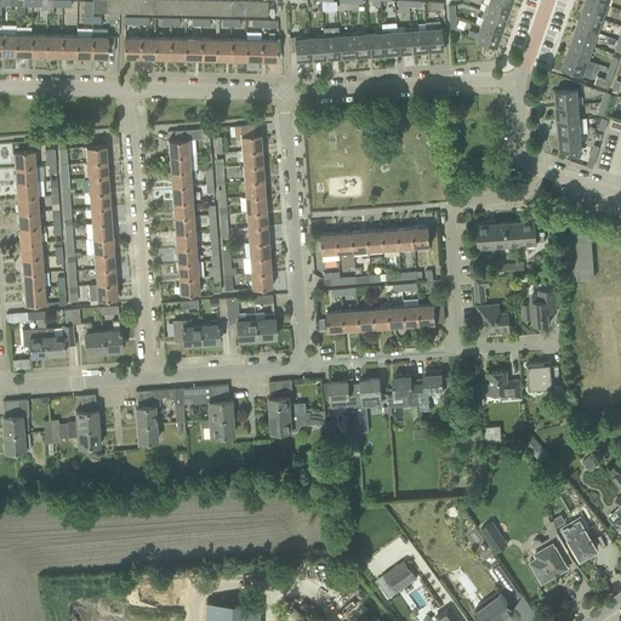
[(46,12),(46,0),(32,0),(32,6),(40,6),(40,20),(46,20),(46,12)]
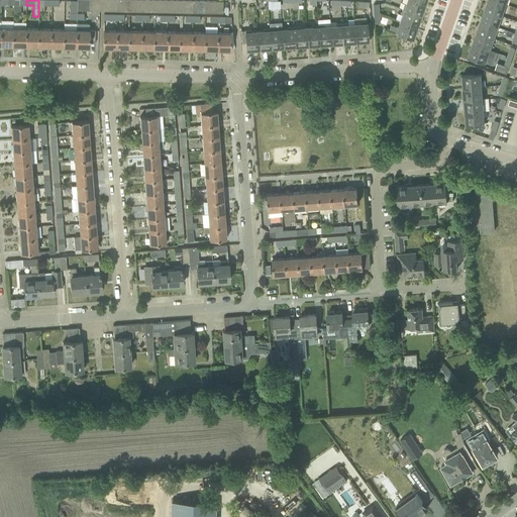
[(52,6),(52,0),(45,0),(38,0),(38,10),(45,10),(45,6),(52,6)]
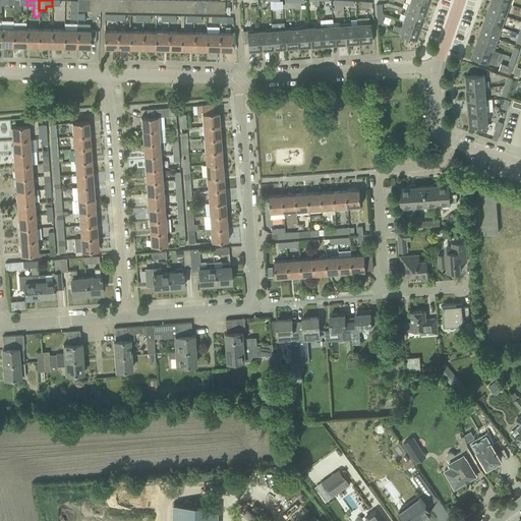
[(424,15),(428,4),(417,0),(410,0),(409,4),(408,3),(406,9),(424,15)]
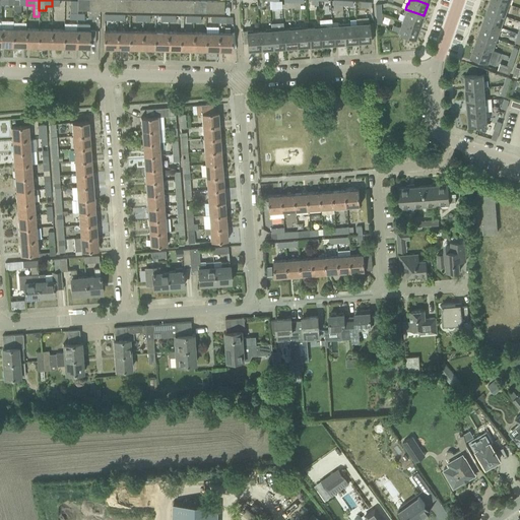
[(505,9),(507,3),(497,0),(490,0),(486,9),(505,15),(507,10),(505,9)]
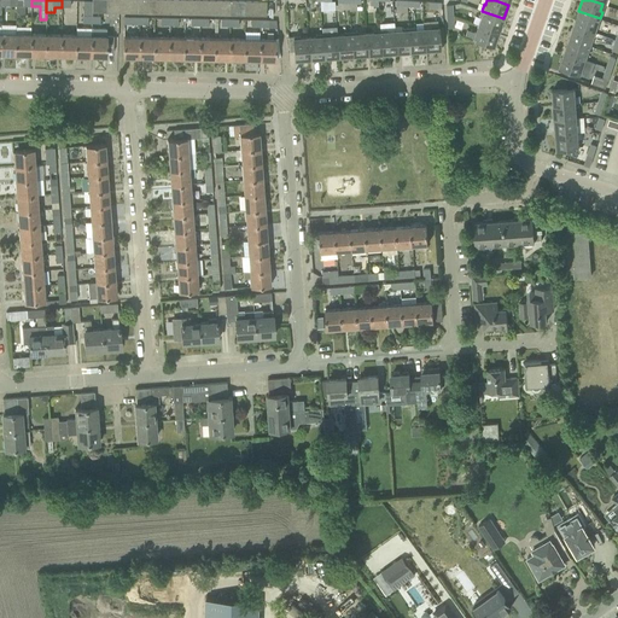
[(499,31),(503,18),(482,11),(479,18),(481,18),(478,24),(499,31)]
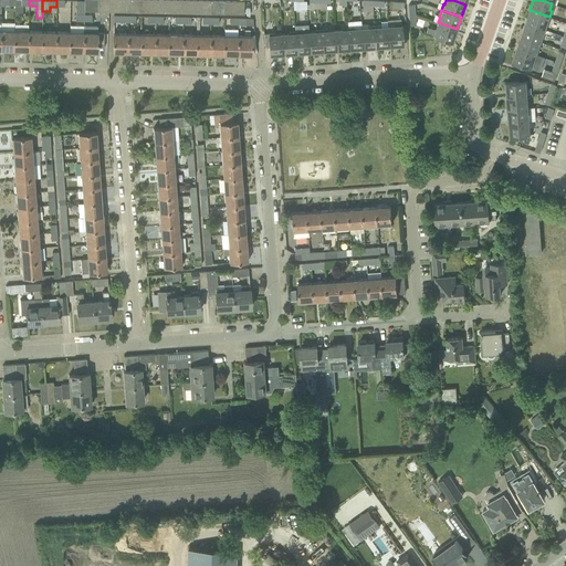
[(547,22),(549,17),(530,10),(525,22),(543,29),(545,22),(547,22)]
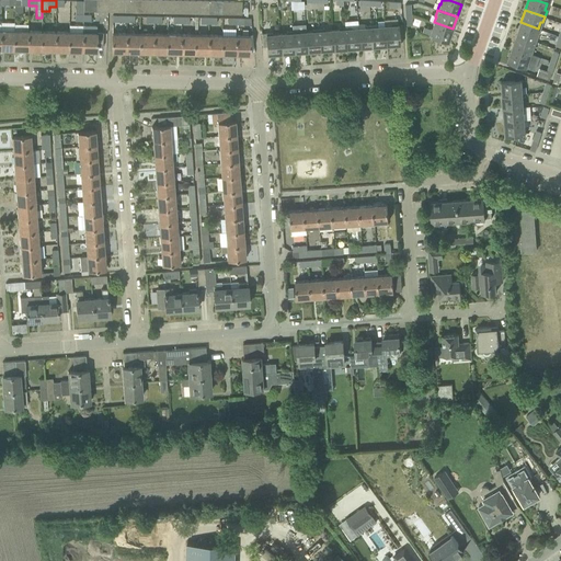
[(448,42),(453,29),(434,22),(432,30),(423,26),(422,32),(427,34),(448,42)]
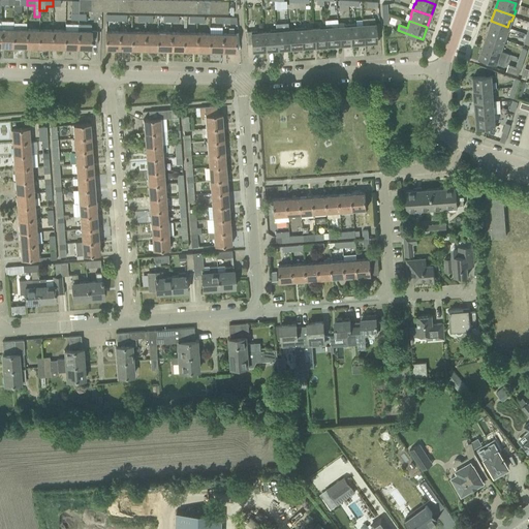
[(505,33),(507,27),(491,21),(487,33),(505,39),(507,33),(505,33)]
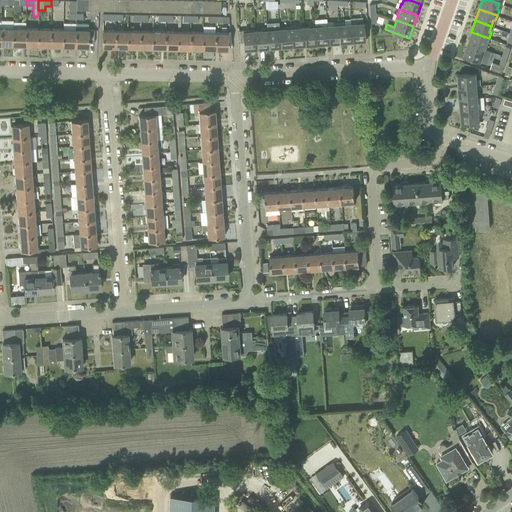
[(364,41),(363,26),(363,22),(358,22),(358,24),(351,24),(352,42),(364,41)]
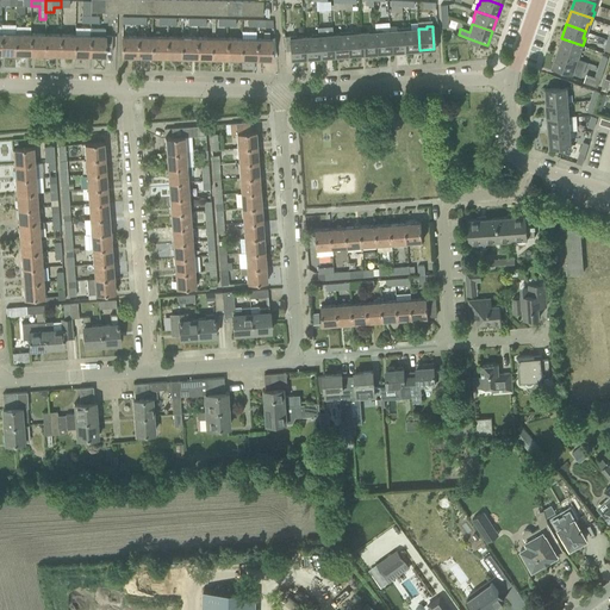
[(419,50),(418,29),(411,30),(411,27),(404,29),(405,51),(419,50)]
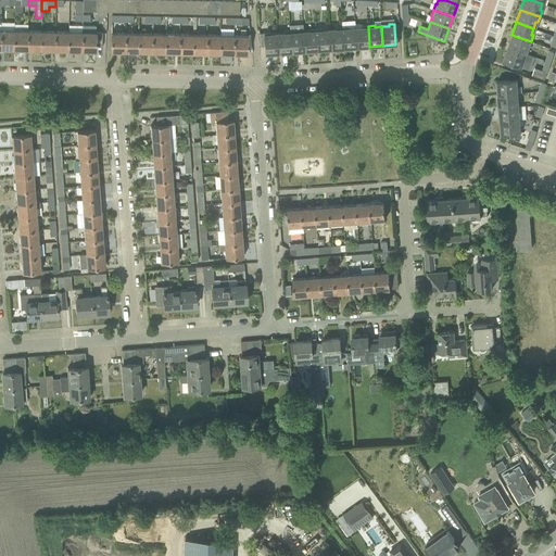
[(369,47),(368,26),(362,26),(363,28),(355,28),(356,47),(369,47)]
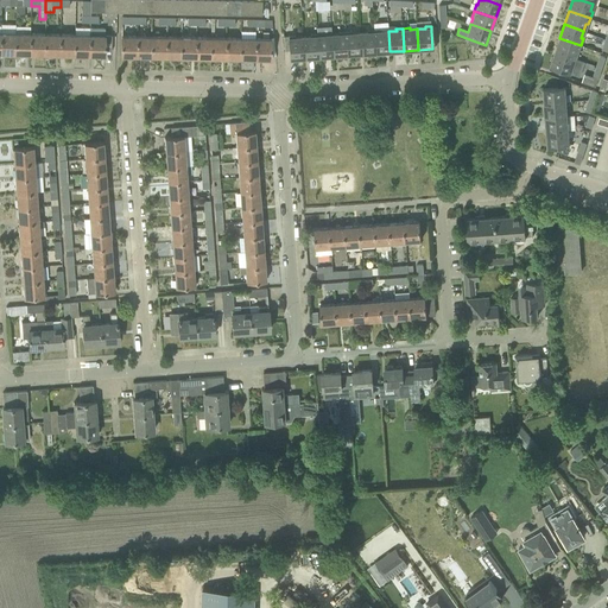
[(375,52),(374,30),(367,31),(367,33),(360,33),(361,54),(375,52)]
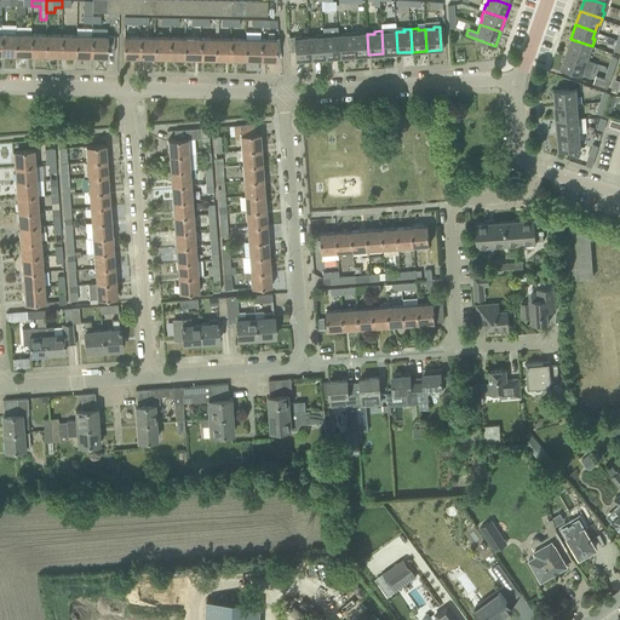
[(397,52),(396,32),(389,33),(389,30),(382,30),(383,53),(397,52)]
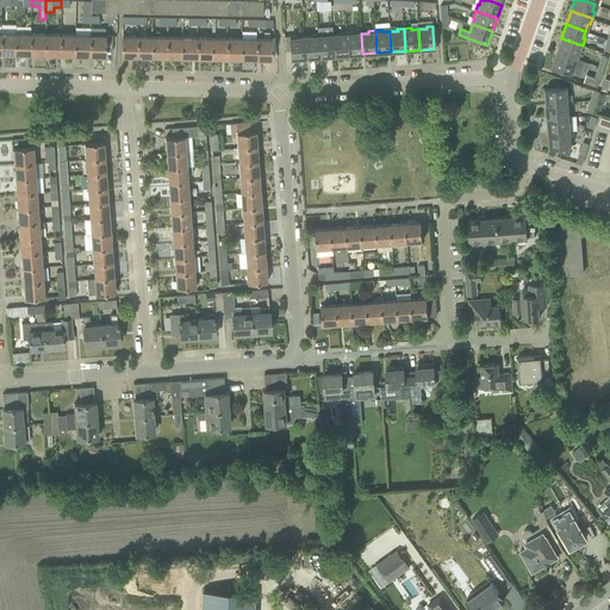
[(241,38),(241,60),(256,60),(256,38),(256,31),(242,31),(242,38),(241,38)]
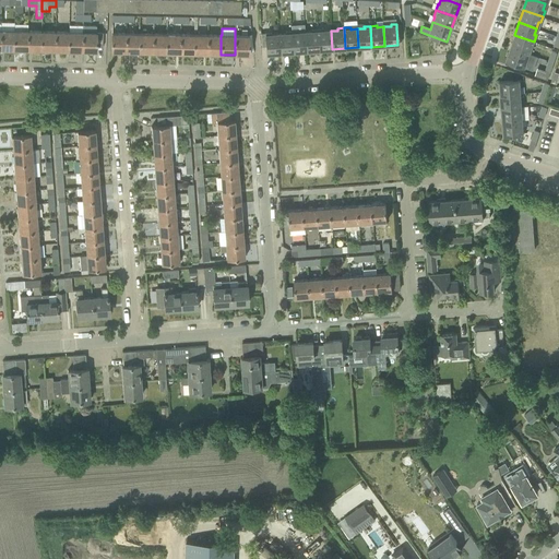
[(319,50),(318,30),(311,31),(312,32),(305,33),(306,51),(319,50)]
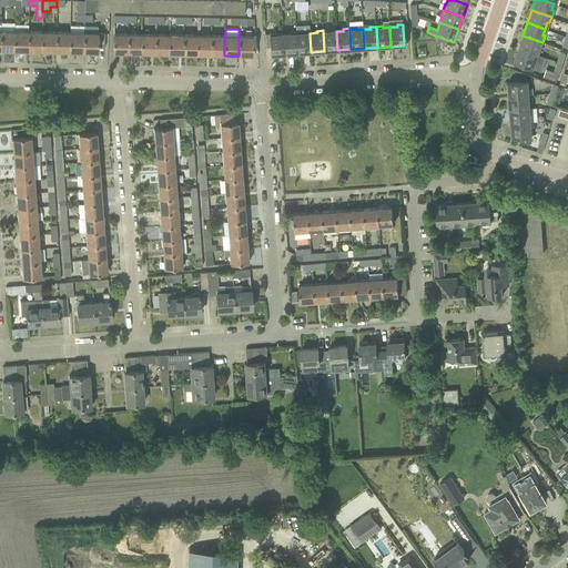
[(337,50),(336,31),(330,31),(330,30),(323,30),(324,51),(337,50)]
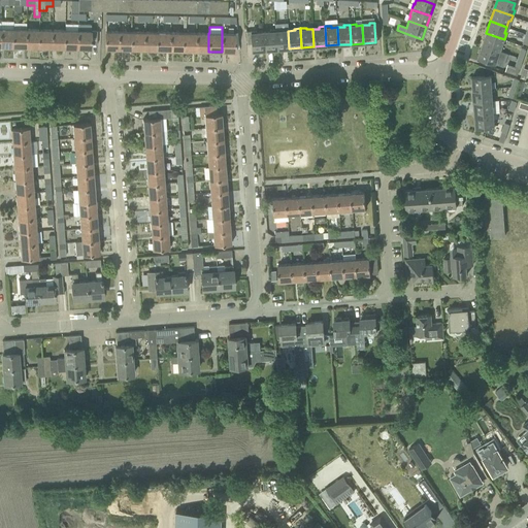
[(13,47),(13,29),(0,29),(0,46),(13,47)]
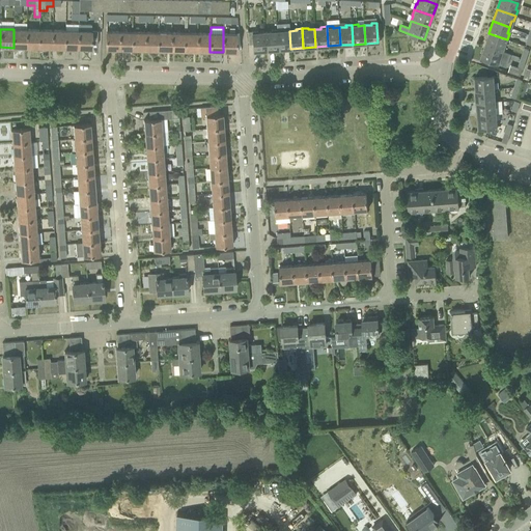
[(26,48),(26,29),(14,29),(14,48),(26,48)]
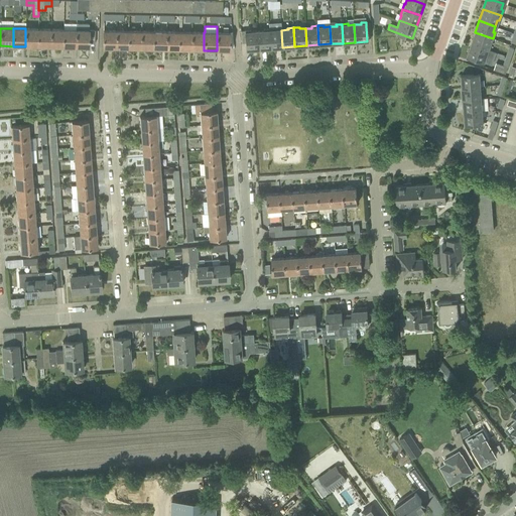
[(38,46),(38,29),(25,28),(25,46),(38,46)]
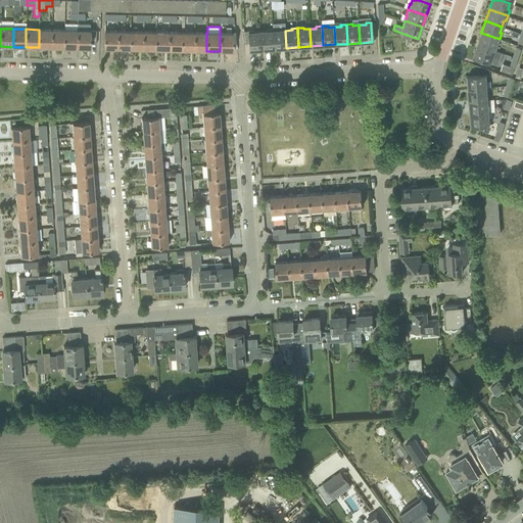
[(51,47),(51,30),(39,30),(39,47),(51,47)]
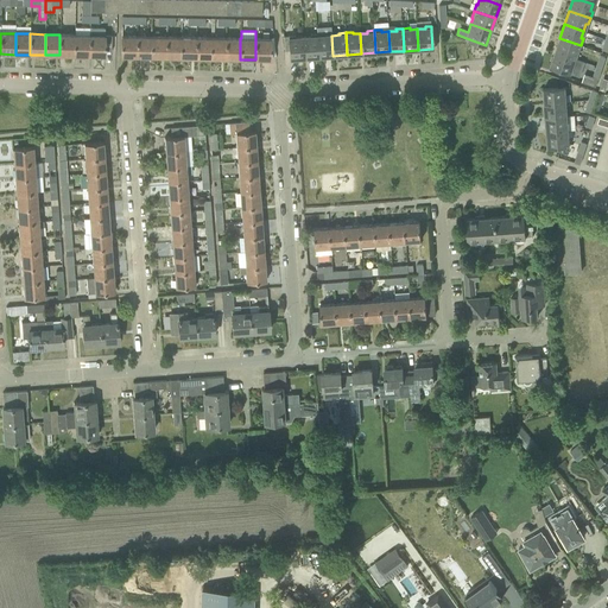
[(75,56),(75,35),(59,35),(59,55),(75,56)]
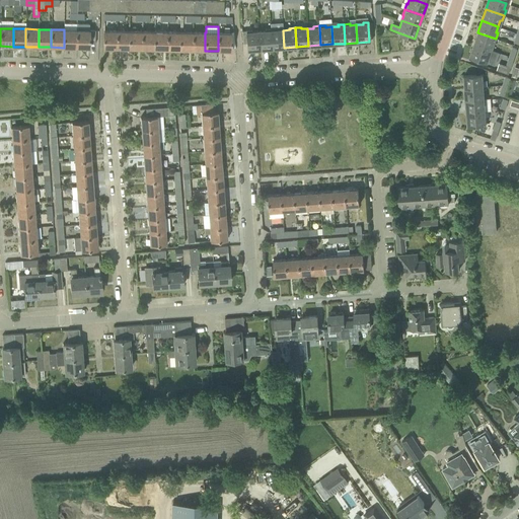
[(76,48),(76,29),(64,29),(64,48),(76,48)]
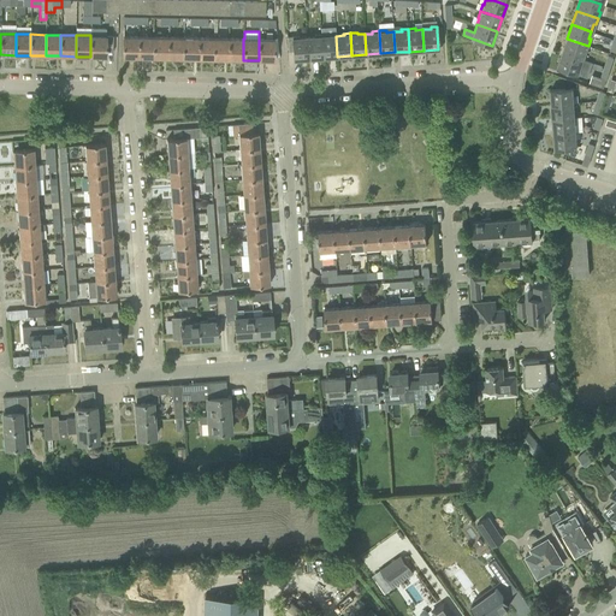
[(114,36),(106,36),(90,35),(90,57),(106,57),(106,51),(113,51),(114,36)]
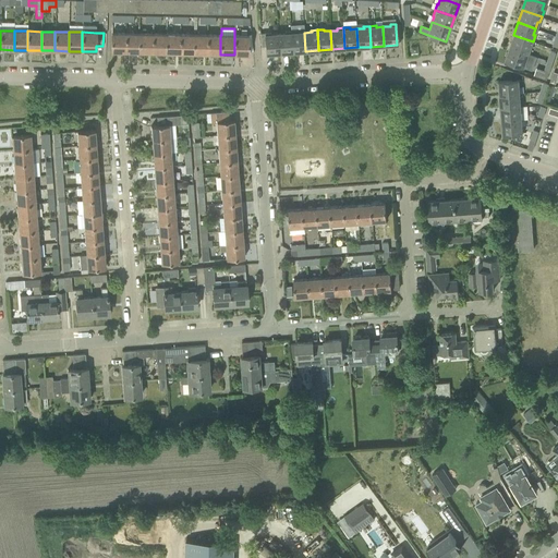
[(305,51),(304,33),(298,33),(298,32),(291,32),(291,34),(292,52),(305,51)]
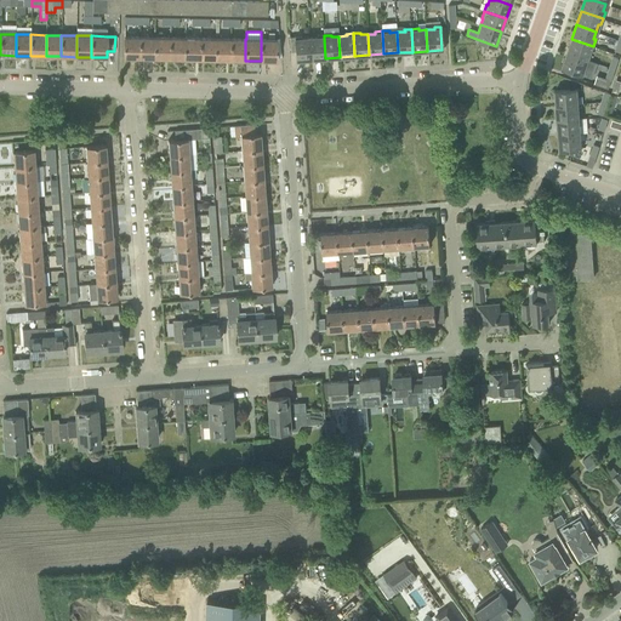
[(140,58),(140,36),(124,36),(124,58),(140,58)]
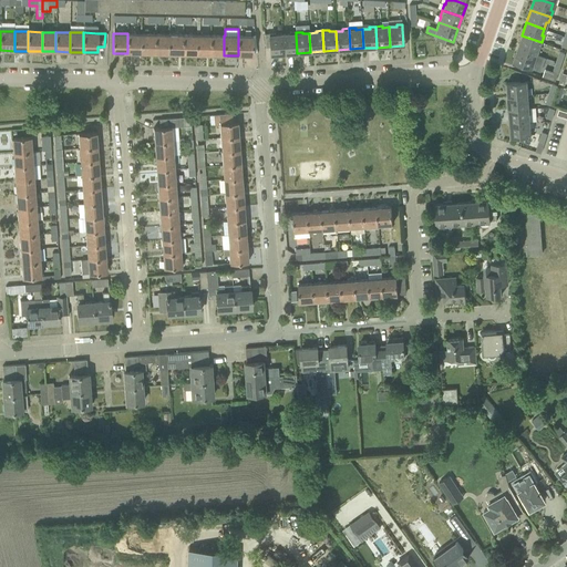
[(141,53),(142,33),(127,33),(127,53),(141,53)]
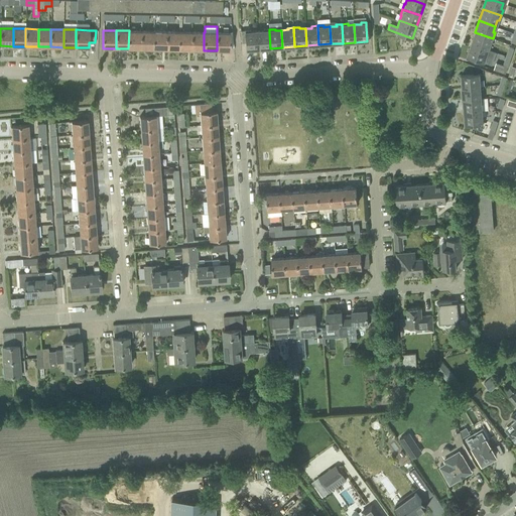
[(141,48),(141,31),(129,30),(128,48),(141,48)]
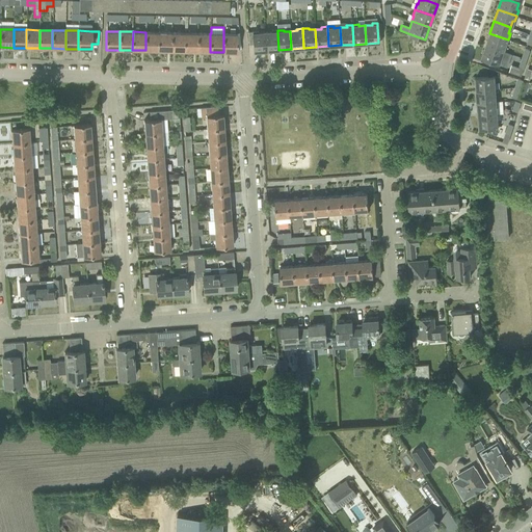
[(266,51),(265,33),(259,33),(258,31),(248,32),(248,45),(253,44),(254,52),(266,51)]
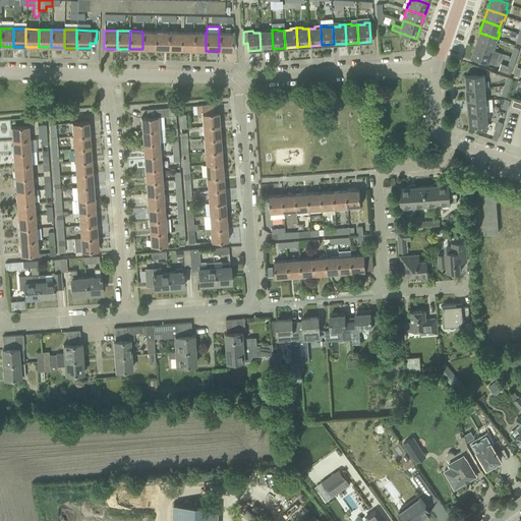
[(155,50),(156,32),(142,32),(142,49),(155,50)]
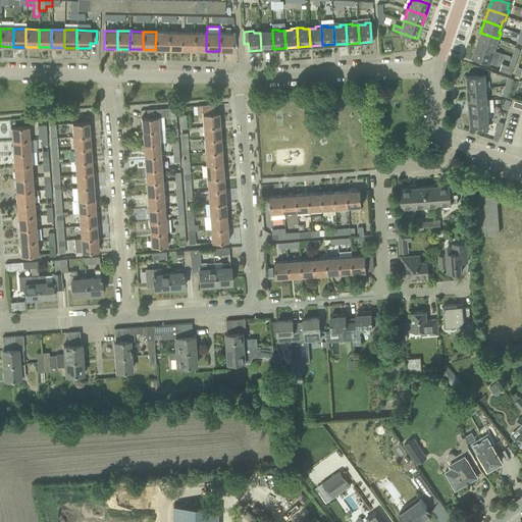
[(168,50),(168,32),(156,32),(155,50),(168,50)]
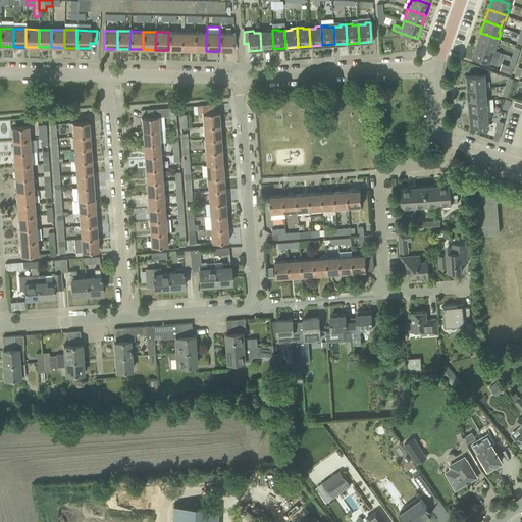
[(180,50),(180,33),(168,32),(168,50),(180,50)]
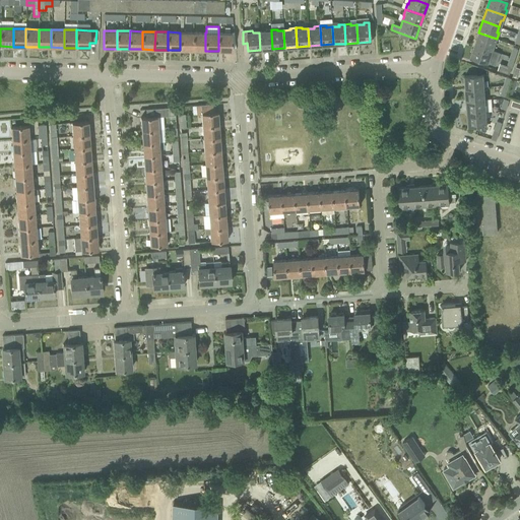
[(272,49),(271,31),(259,33),(260,50),(272,49)]
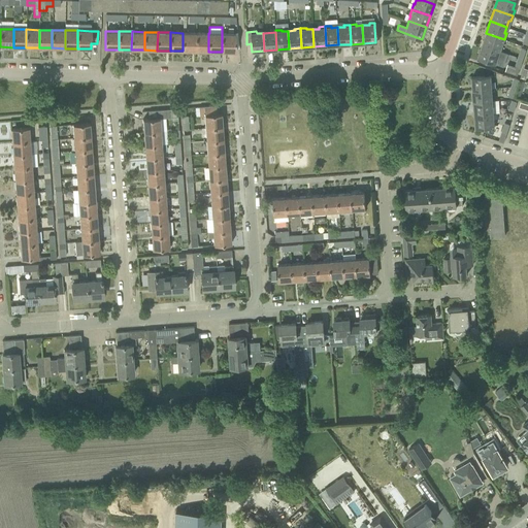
[(196,51),(196,33),(183,33),(183,51),(196,51)]
